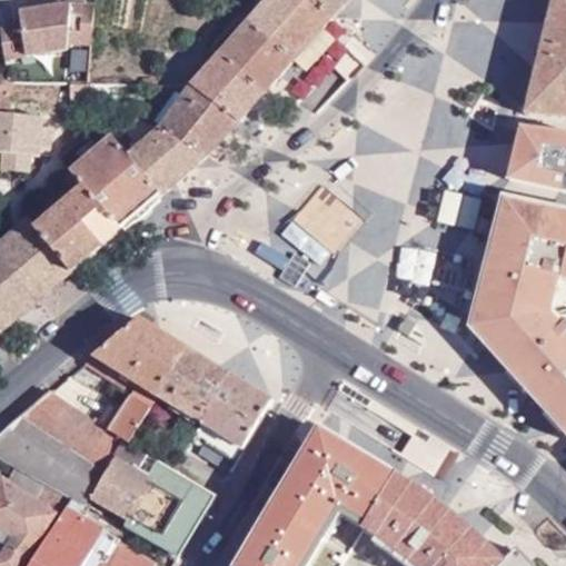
[(241,23),(287,61),(290,58),(323,22),(329,13),(314,0),(260,0),(250,12),(241,7),(234,17),(241,23)]
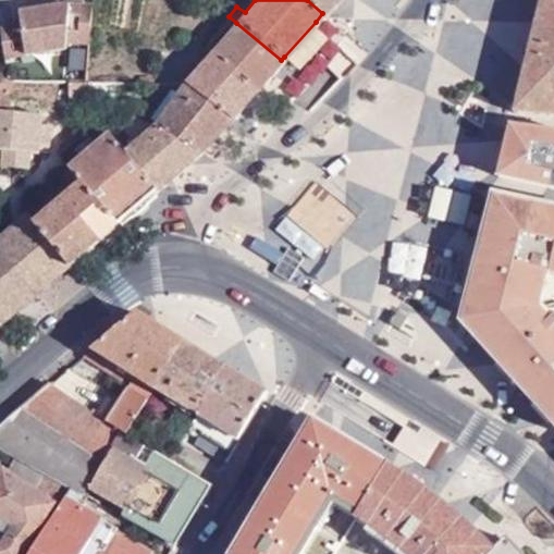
[(307,0),(322,13),(335,0),(307,0)]
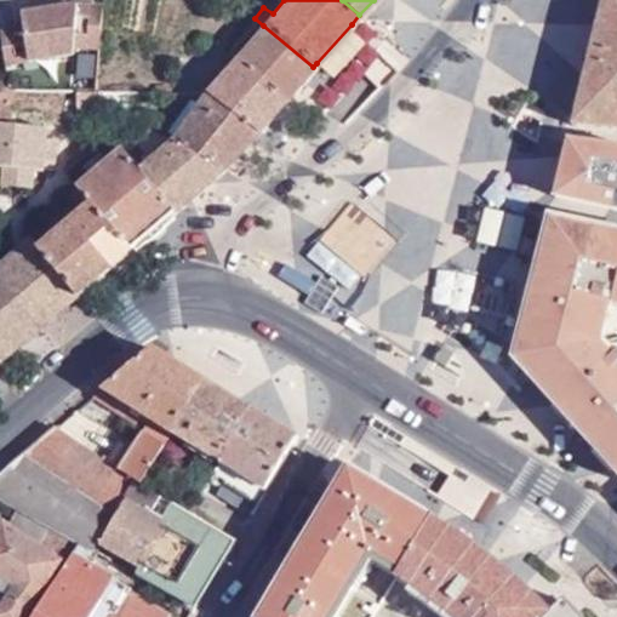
[(600,0),(586,58),(571,121),(616,126),(616,0),(600,0)]
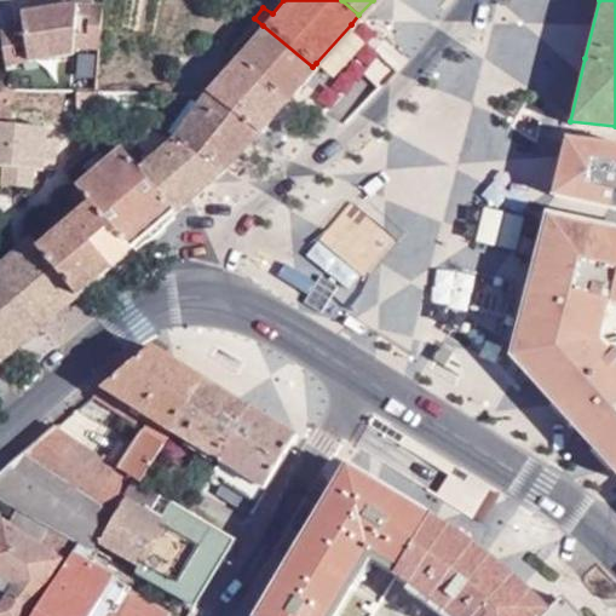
[(0,46),(3,62),(70,52),(70,45),(96,46),(99,5),(73,3),(18,11),(21,26),(0,29),(0,46)]
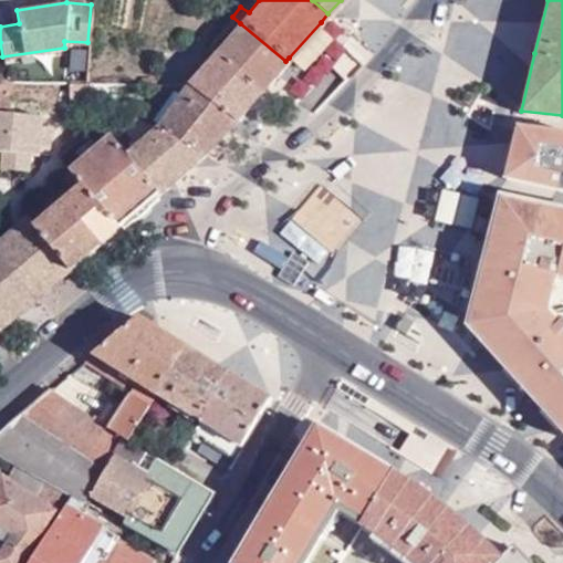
[(206,47),(214,52),(240,23),(232,17),(206,47)]
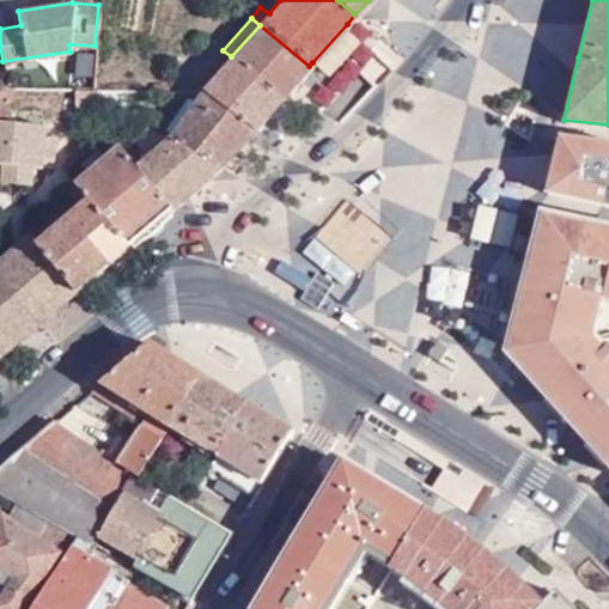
[(347,24),(312,62),(333,80),(366,42),(347,24)]
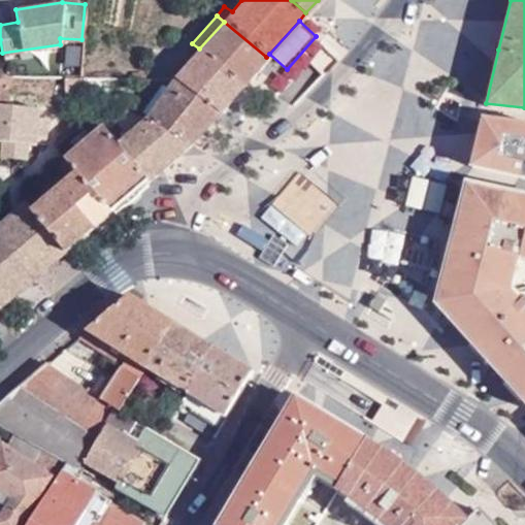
[(199,48),(240,84),(266,57),(224,22),(199,48)]
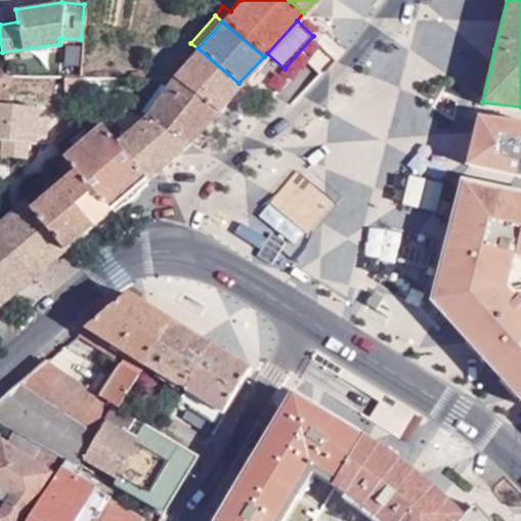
[(173,76),(214,111),(239,83),(198,48),(173,76)]
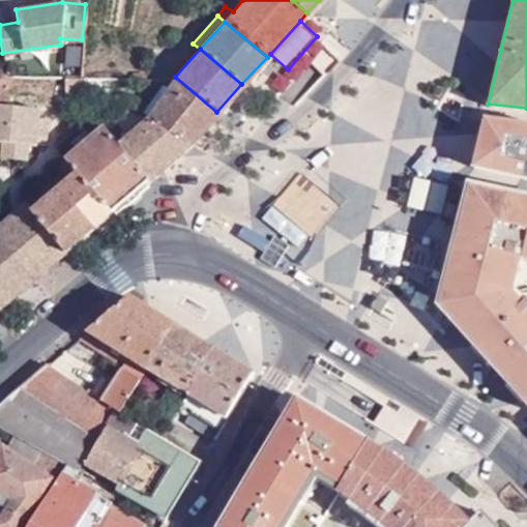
[(5,74),(0,72),(0,97),(6,98),(8,74),(5,74)]
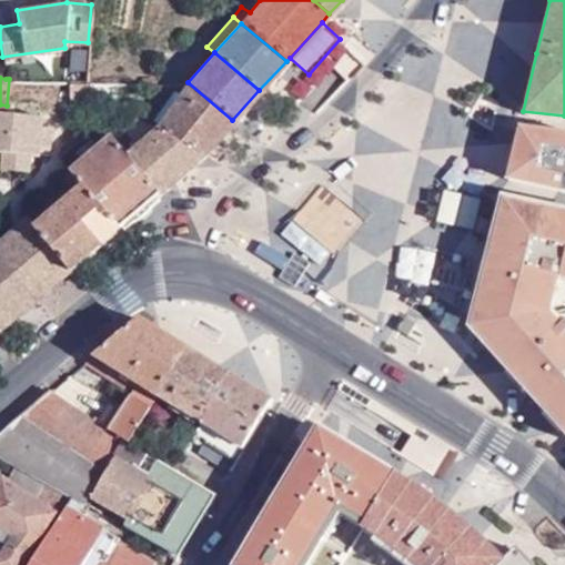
[(91,98),(110,106),(117,96),(117,81),(91,80),(91,87),(91,98)]
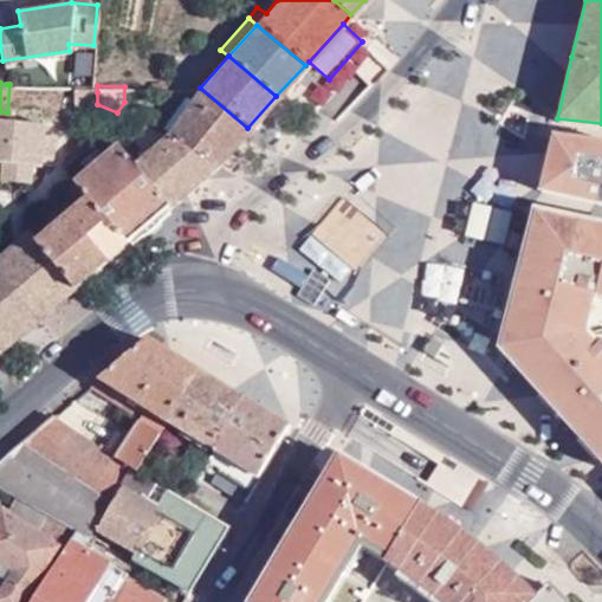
[(167,134),(214,164),(247,128),(200,88),(192,99),(183,95),(156,129),(167,134)]
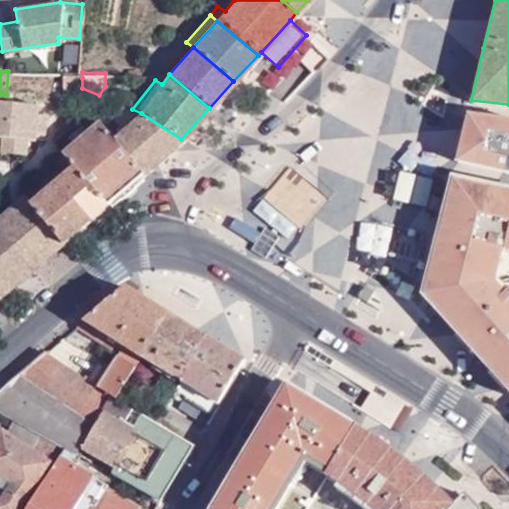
[(127,107),(132,109),(155,80),(150,76),(127,107)]
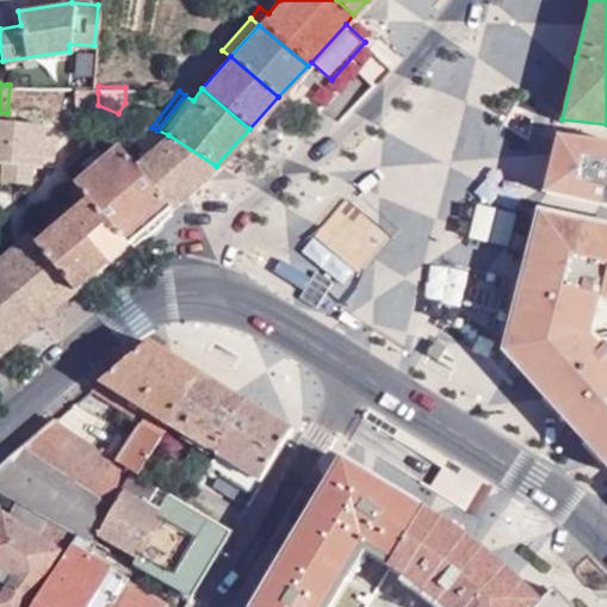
[(48,125),(0,121),(0,184),(31,187),(33,162),(53,165),(55,135),(47,134),(48,125)]
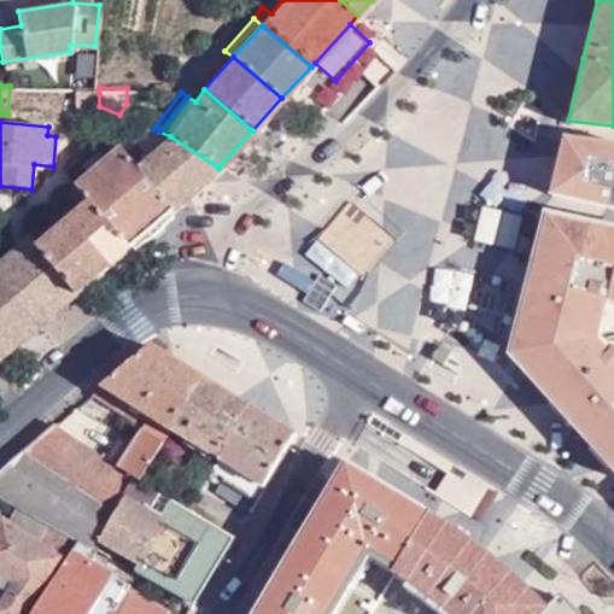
[(147,156),(170,136),(159,132),(153,129),(145,126),(132,139),(147,156)]
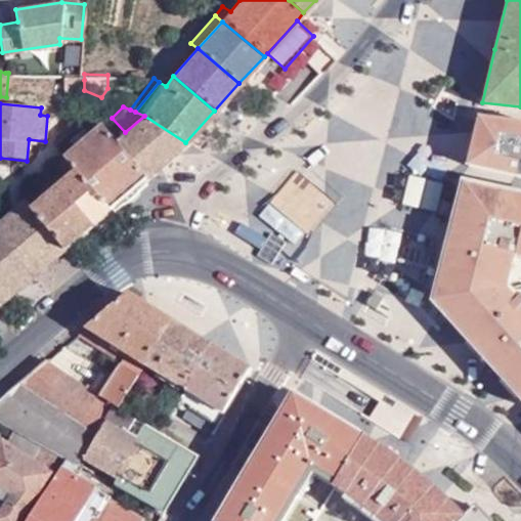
[(365,155),(375,136),(332,115),(322,132),(347,145),(365,155)]
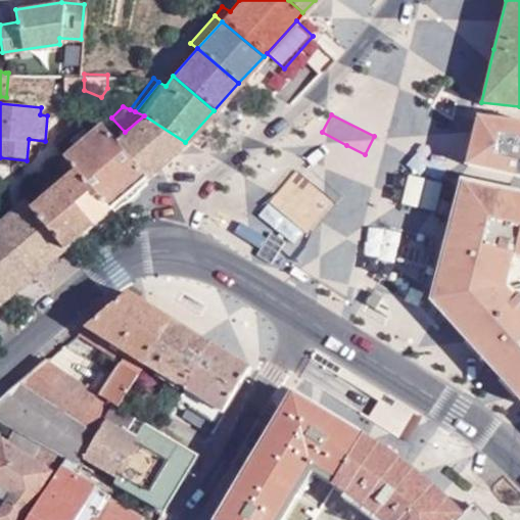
[(114,140),(146,176),(185,142),(144,115),(125,132),(114,140)]
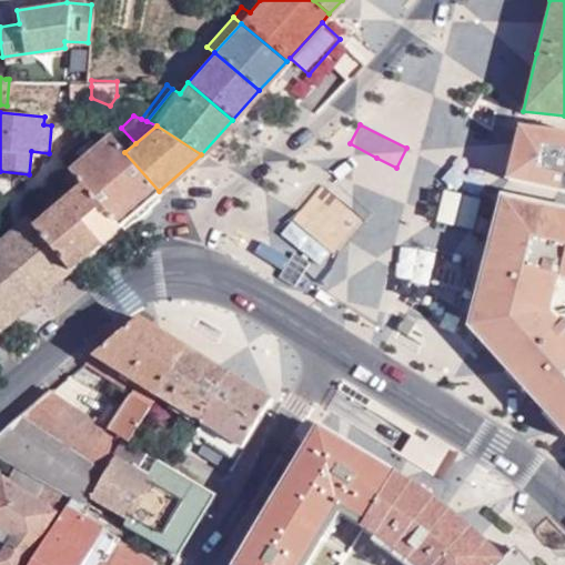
[(564,199),(564,135),(517,129),(504,184),(564,199)]
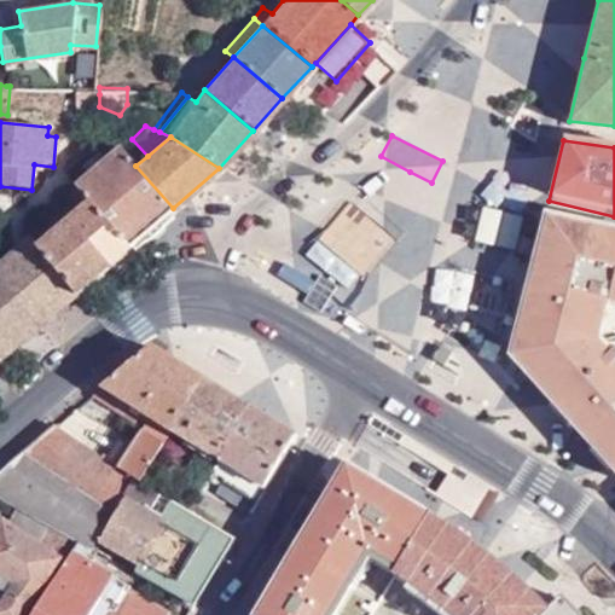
[(76,183),(129,245),(173,208),(135,166),(121,146),(105,158),(88,173),(76,183)]
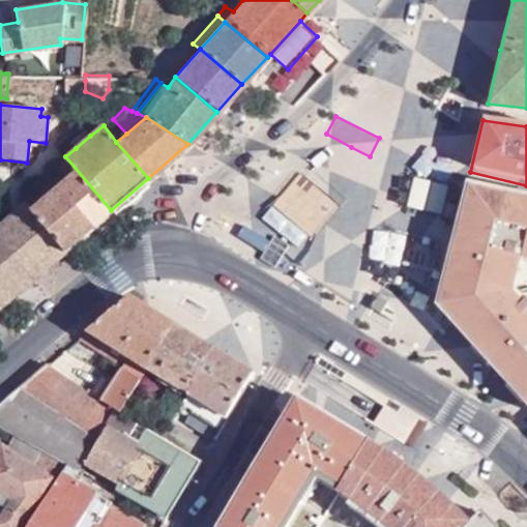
[(68,139),(76,148),(90,136),(83,127),(68,139)]
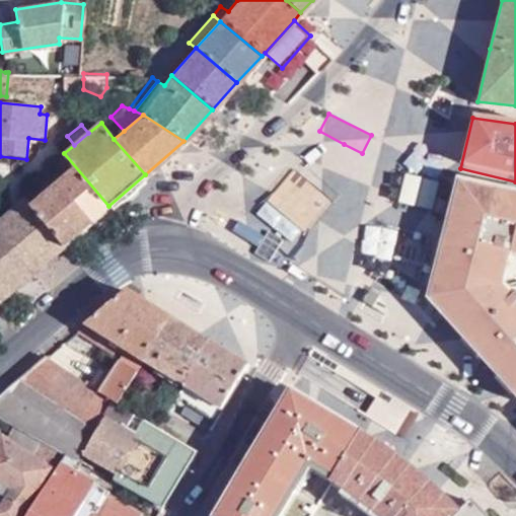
[(28,204),(62,245),(108,206),(64,153),(62,152),(50,163),(69,169),(55,182),(50,176),(44,181),(48,187),(28,204)]
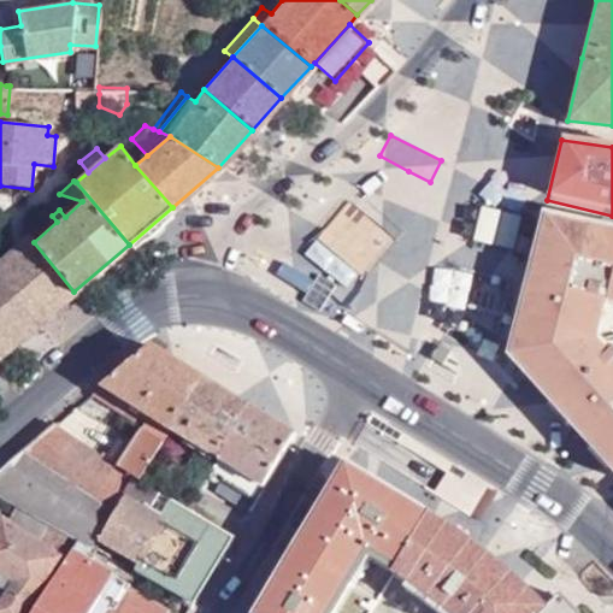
[(471,240),(511,247),(517,211),(476,205),(471,240)]
